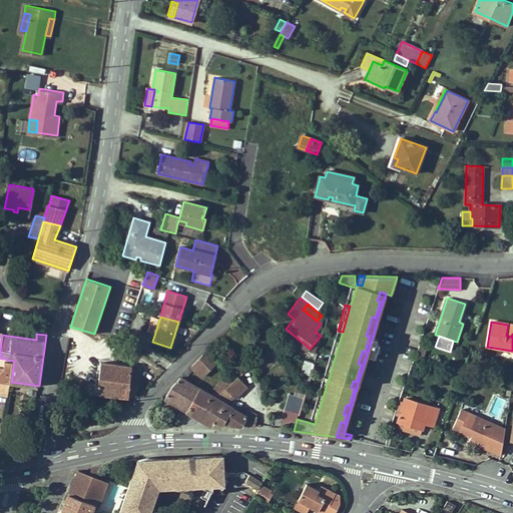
[(377,339),(373,337),(367,355),(372,356),(376,343),(377,339)]
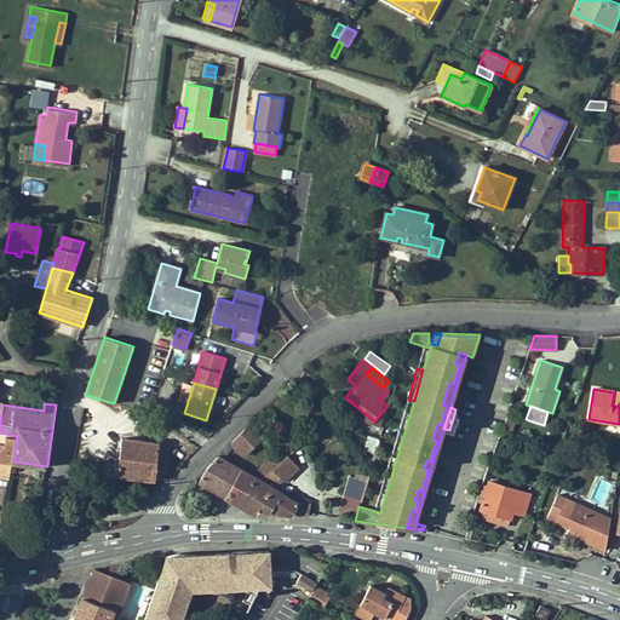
[(400,425),(406,428),(411,412),(405,409),(400,425)]
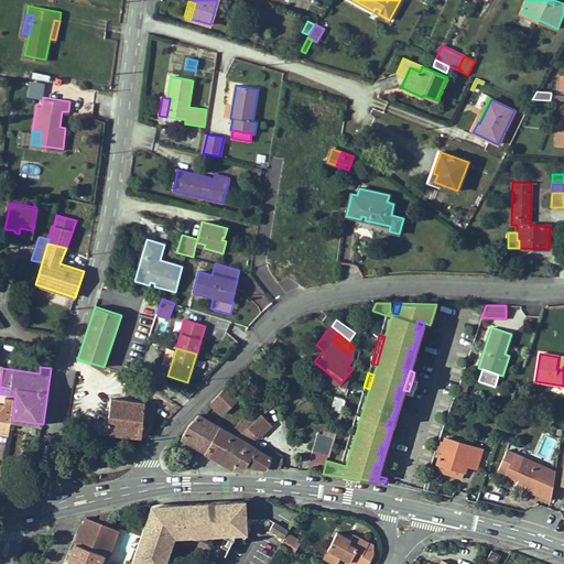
[(465,392),(468,381),(462,379),(457,390),(465,392)]
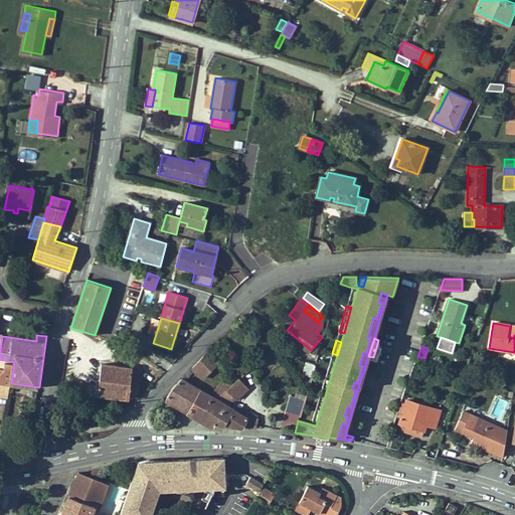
[(203,378),(219,362),(208,351),(192,368),(203,378)]
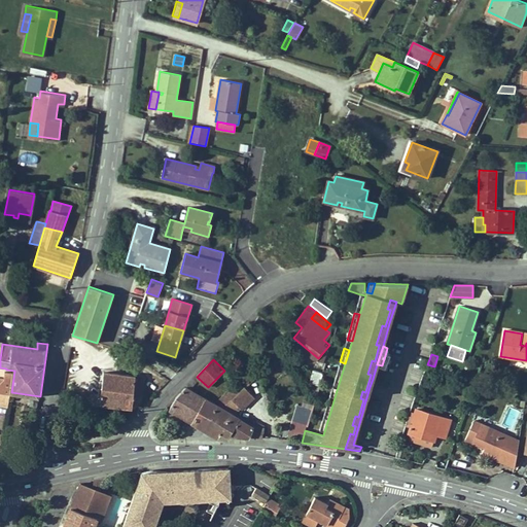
[(334,383),(339,384),(344,366),(339,364),(334,383)]
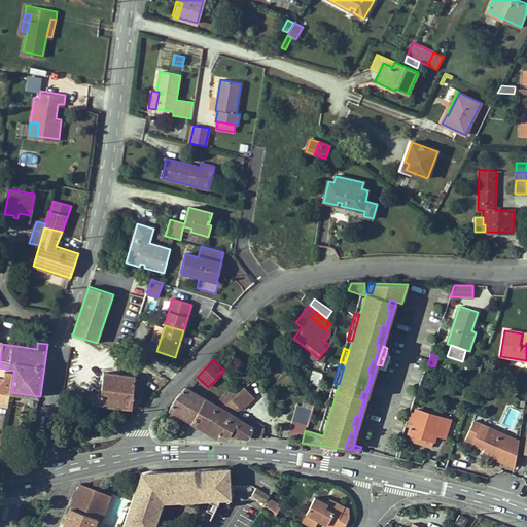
[(312,375),(315,376),(314,382),(318,389),(320,381),(324,369),(315,365),(312,375)]
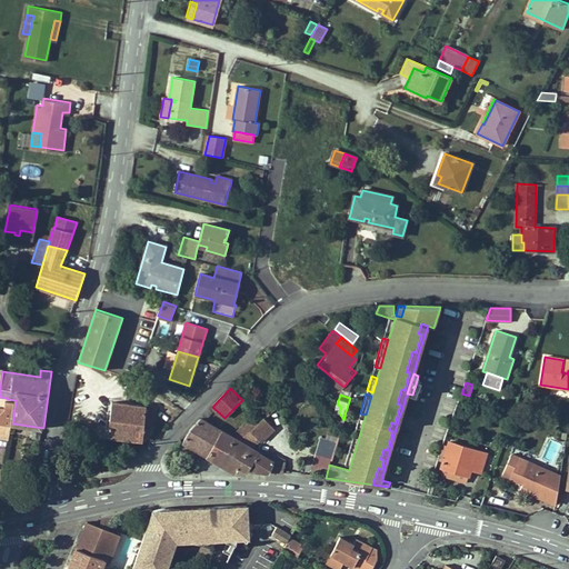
[(0,421),(12,423),(16,400),(7,399),(7,398),(0,397),(0,421)]
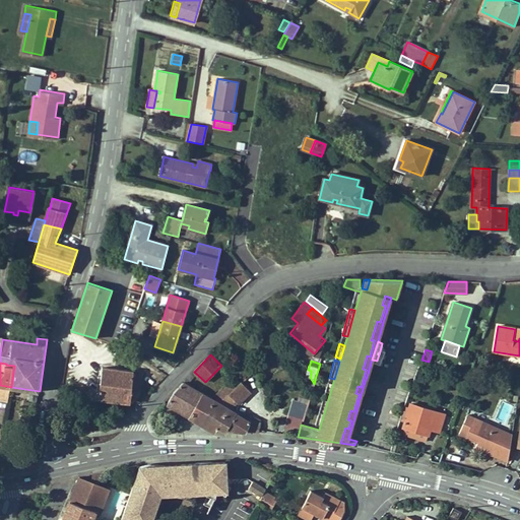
[(138,388),(140,374),(133,374),(133,372),(102,368),(99,398),(130,401),(131,395),(136,395),(137,388),(138,388)]
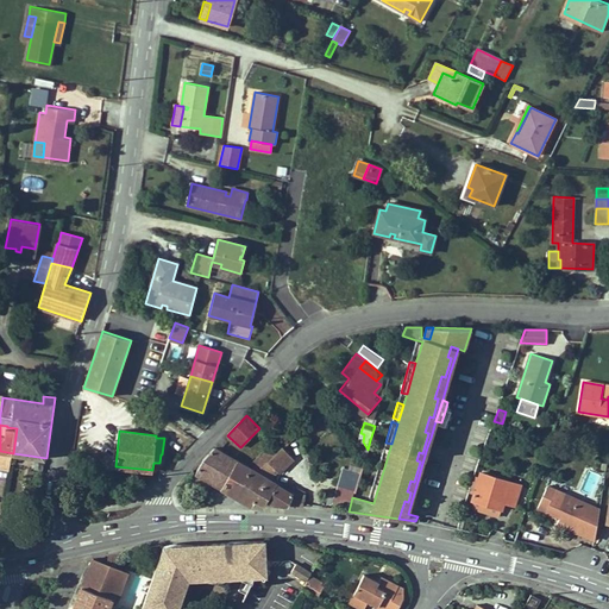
[(267,478),(275,469),(278,471),(280,472),(294,459),(282,446),(275,453),(271,457),(256,472),(250,469),(236,496),(252,506),(256,501),(268,479),(267,478)]
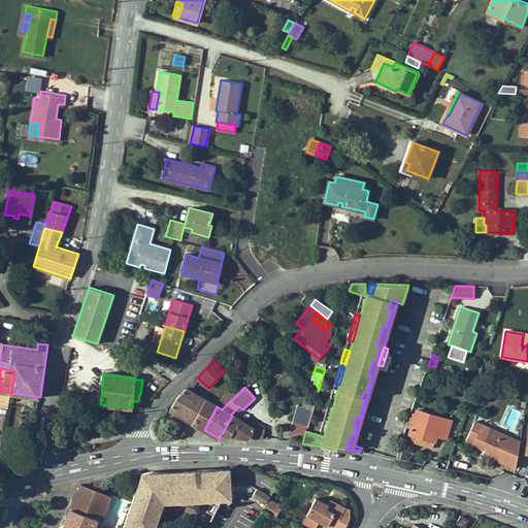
[(238,393),(233,387),(230,390),(235,396),(238,393)]
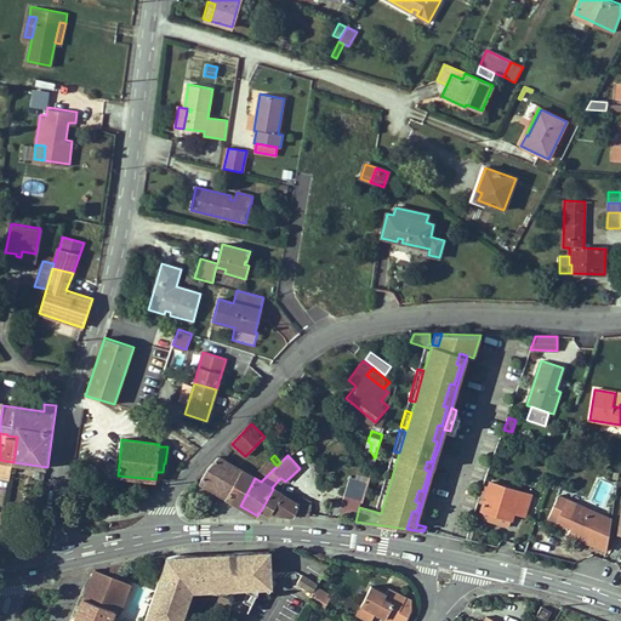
[(574,465),(576,457),(568,455),(565,462),(574,465)]
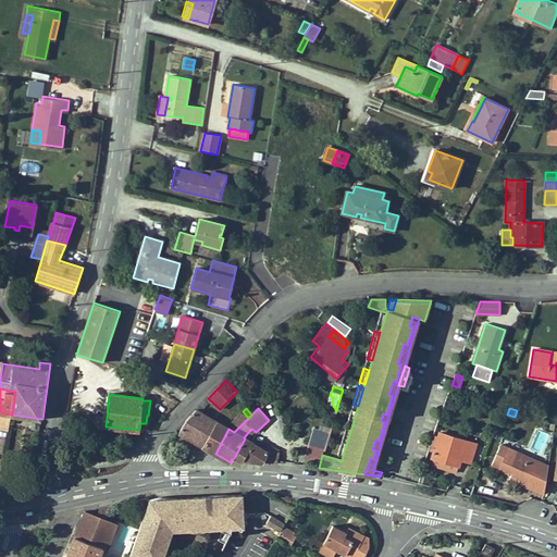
[(215,454),(229,429),(234,432),(248,418),(243,411),(226,428),(196,410),(186,420),(178,433),(215,454)]
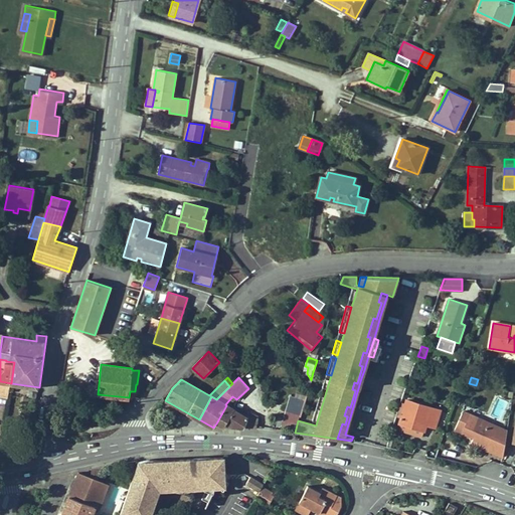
[(0,395),(9,397),(11,383),(0,381),(0,395)]
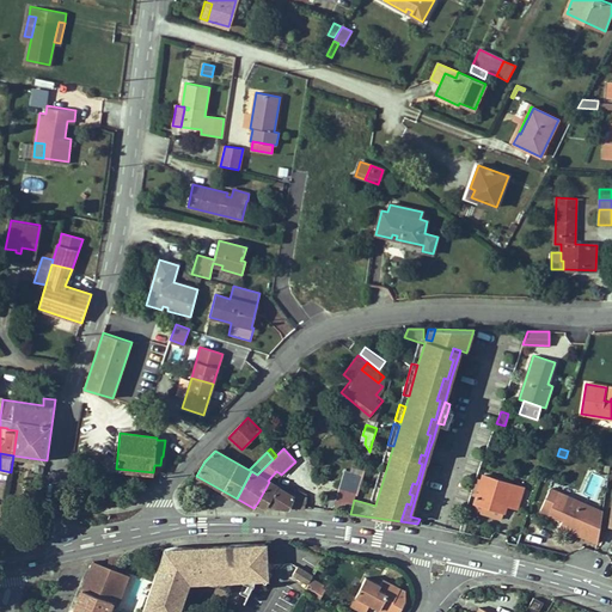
[(371,499),(377,501),(386,470),(380,469),(371,499)]
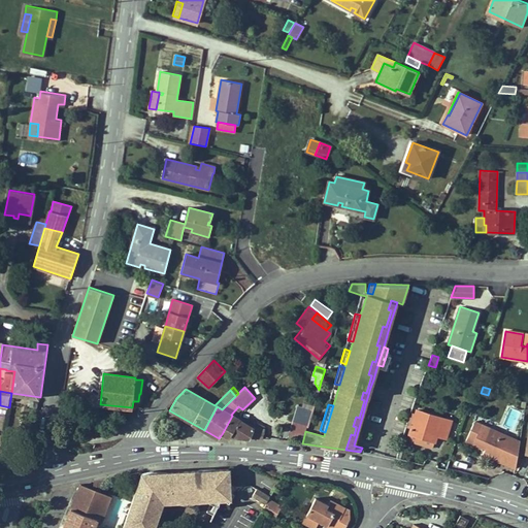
[(233,417),(241,408),(238,406),(231,415),(232,416),(233,417)]
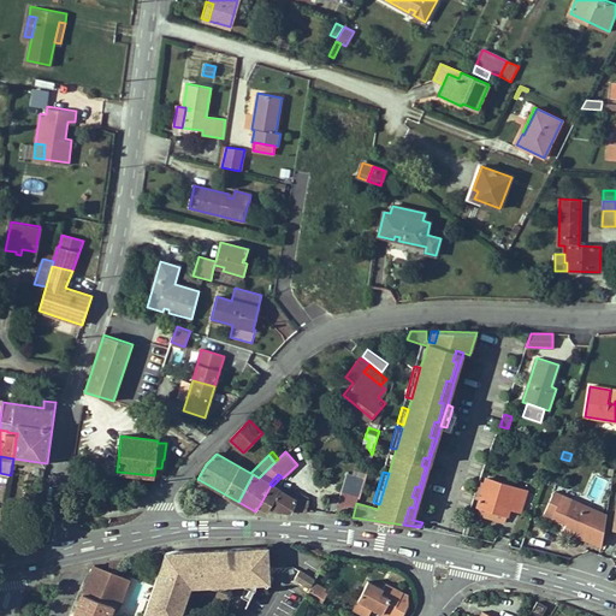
[(520,511),(526,491),(486,479),(478,505),(490,509),(491,505),(496,508),(495,511),(508,515),(510,508),(520,511)]
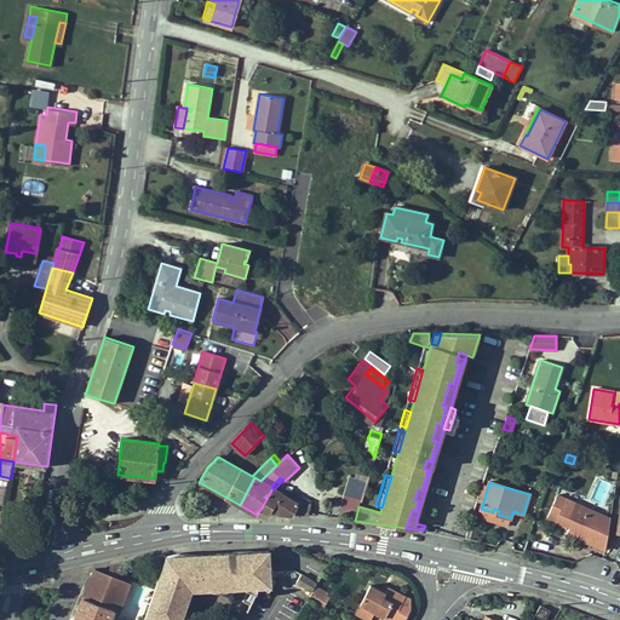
[(308,515),(310,501),(296,494),(293,500),(274,489),(273,488),(260,510),(270,515),(273,509),(281,514),(308,515)]
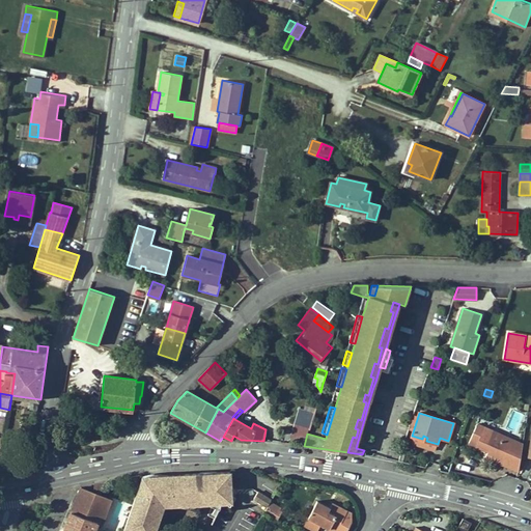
[(512,439),(477,424),(469,443),(476,446),(478,443),(490,448),(487,451),(485,456),(501,464),(512,439)]
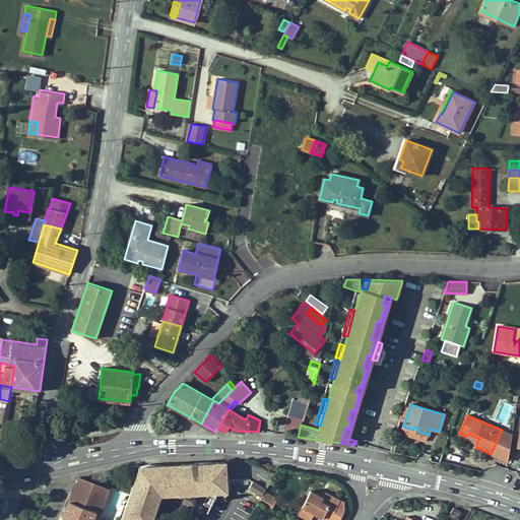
[(512,435),(502,430),(491,454),(508,461),(512,435)]
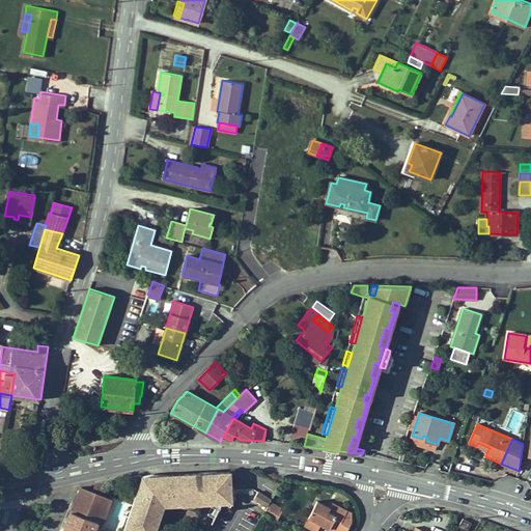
[(166,475),(142,476),(138,488),(167,498),(166,502),(174,505),(175,502),(196,501),(205,503),(210,499),(231,498),(230,472),(188,474),(182,475),(176,476),(172,476),(166,475)]
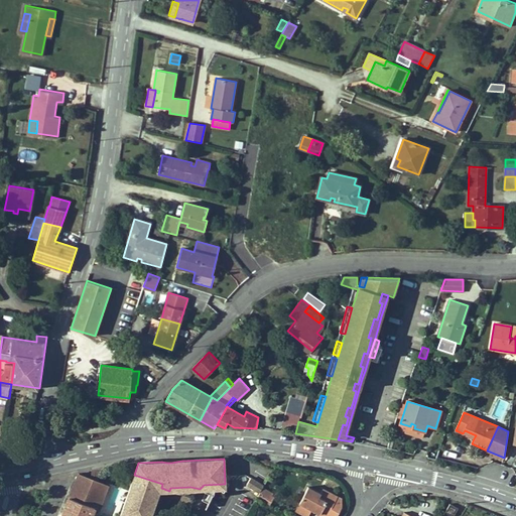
[(99,477),(103,468),(92,471),(91,479),(97,481),(99,476),(99,477)]
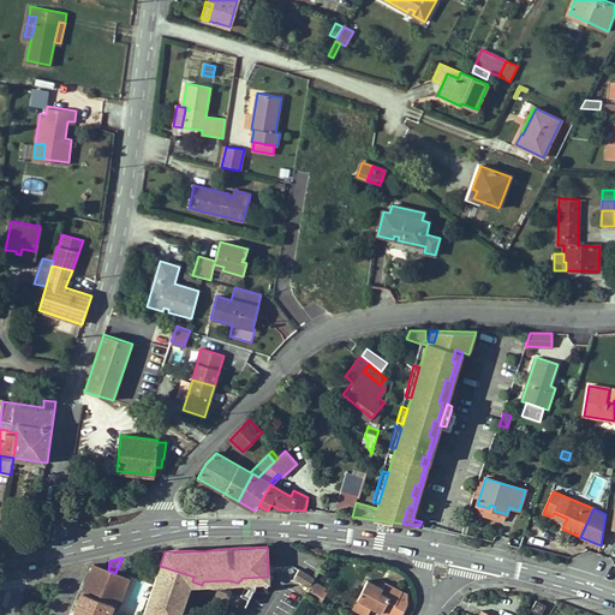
[(130,578),(115,573),(108,571),(94,565),(83,592),(113,604),(113,605),(118,608),(130,578)]
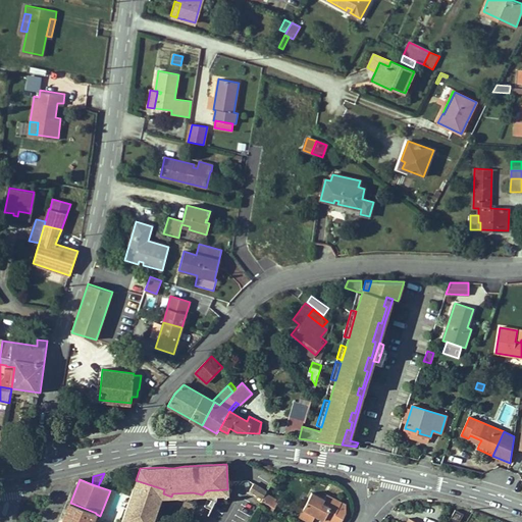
[(158,494),(163,493),(164,489),(136,480),(127,504),(133,506),(138,492),(144,489),(150,491),(150,490),(156,492),(156,493),(158,494)]
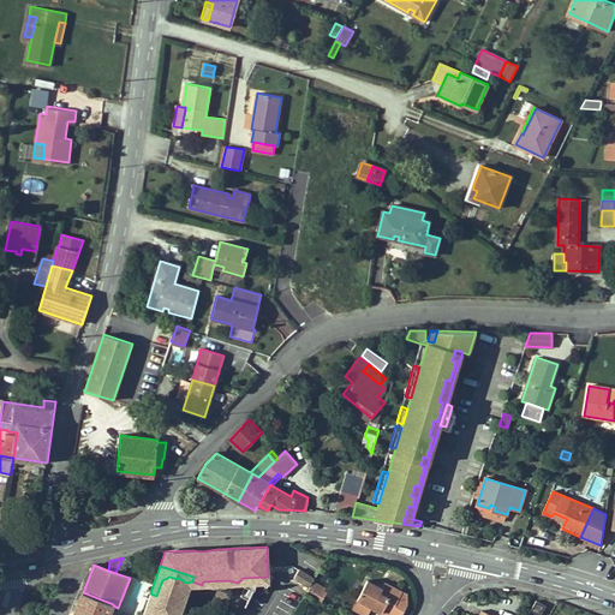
[(309,586),(314,579),(299,569),(294,577),(309,586)]
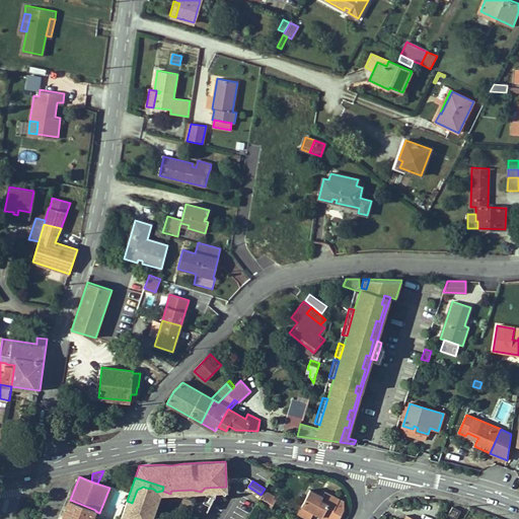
[(127,501),(121,518),(151,518),(154,511),(151,509),(157,492),(155,491),(155,490),(149,488),(149,489),(143,487),(137,490),(132,503),(127,501)]
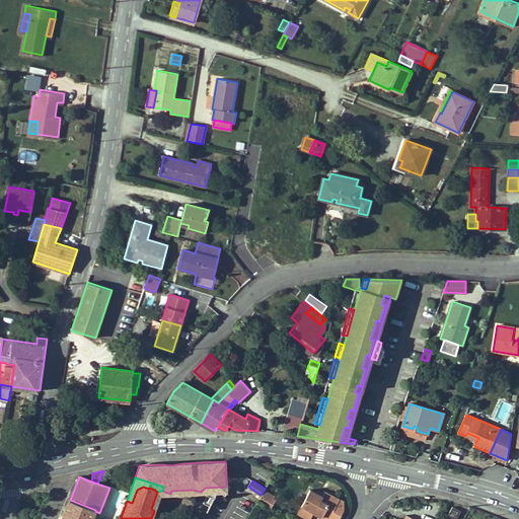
[(344,510),(344,501),(324,492),(322,496),(321,498),(319,497),(320,495),(310,490),(301,506),(313,512),(325,518),(328,518),(334,511),(341,514),(344,510)]
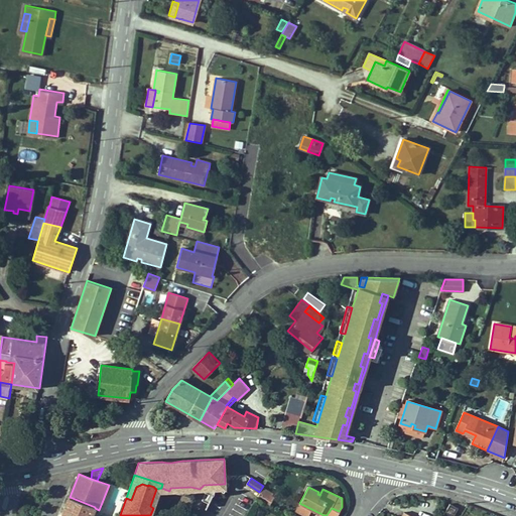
[(269,505),(273,497),(271,496),(261,490),(257,498),(269,505)]
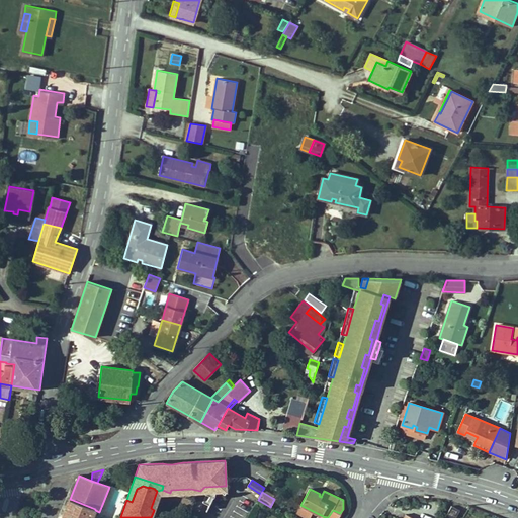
[(95,509),(70,499),(62,517),(65,517),(91,517),(95,510),(95,509)]
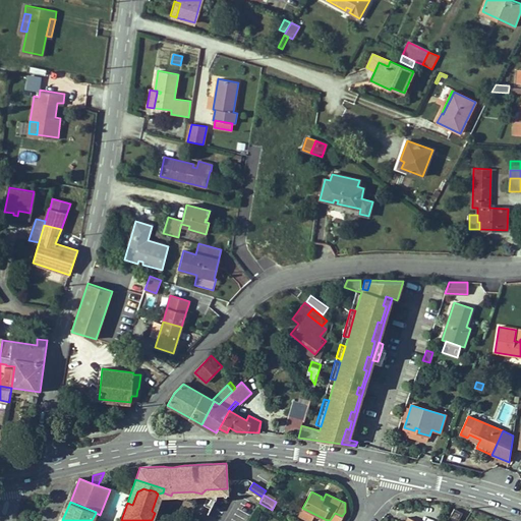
[(308,520),(310,520),(314,514),(302,508),(298,516),(308,520)]
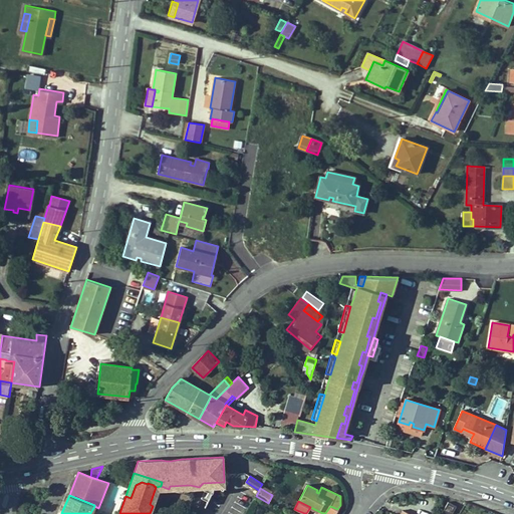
[(456,506),(450,503),(446,510),(452,513),(456,506)]
